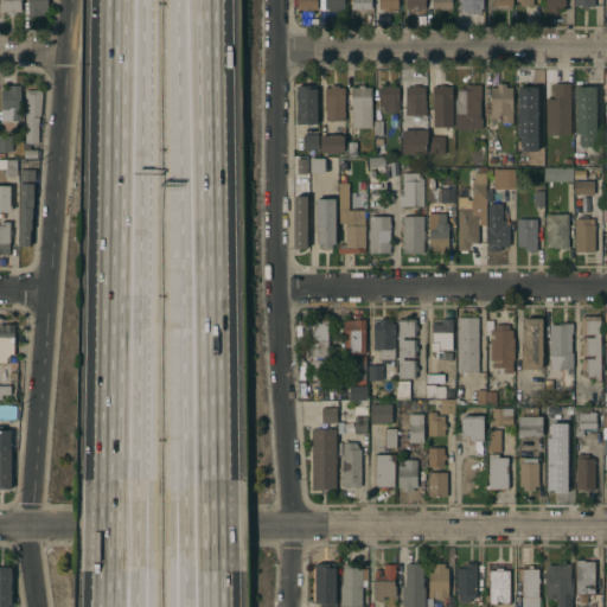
[(19,0),(19,12),(13,12),(13,13),(8,13),(8,12),(0,12),(0,0),(19,0)]
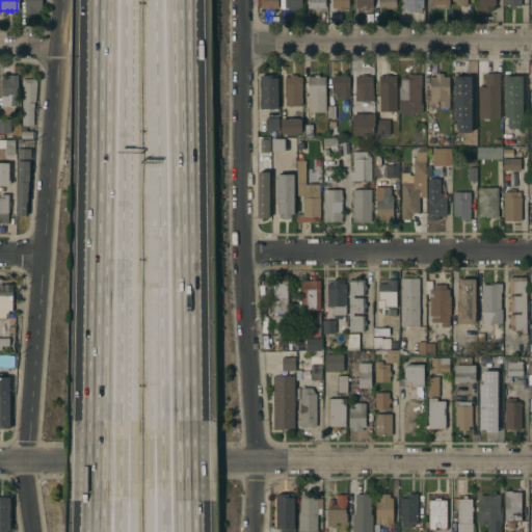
[(40,0),(41,12),(33,14),(34,14),(24,15),(23,0),(40,0)]
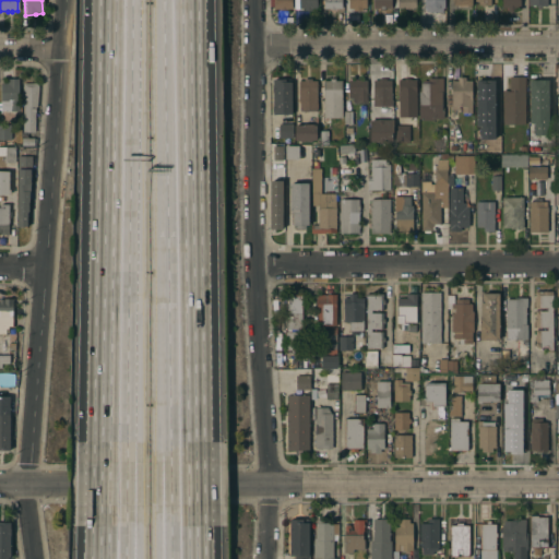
[(274,9),(274,8),(271,8),(271,0),(292,0),(292,9),(274,9)]
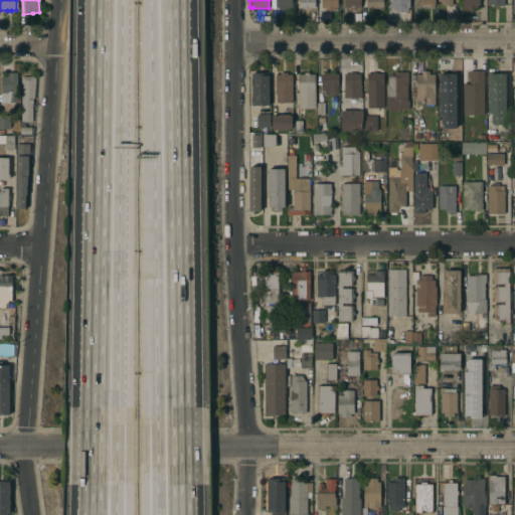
[(293,0),(293,7),(288,7),(288,10),(281,9),(281,7),(276,7),(276,0),(293,0)]
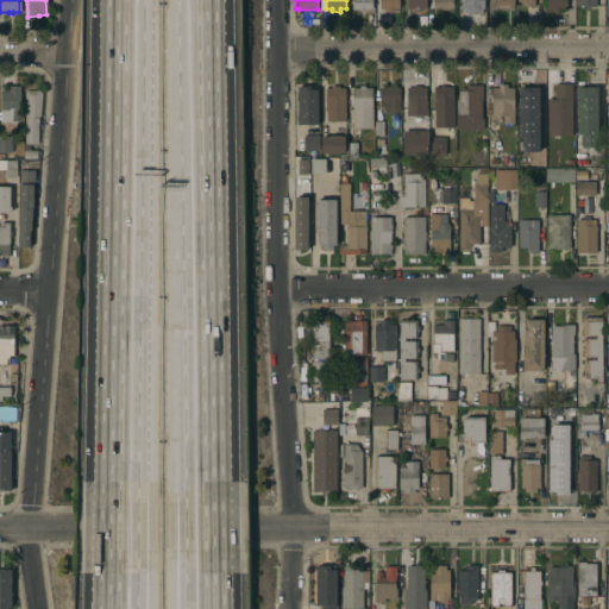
[(353,10),(353,0),(372,0),(372,10),(353,10)]
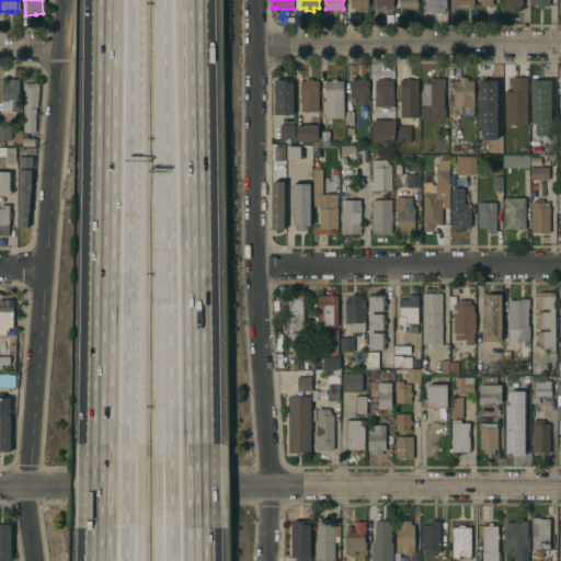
[(367,0),(368,8),(363,8),(363,11),(354,11),(354,8),(350,8),(350,0),(367,0)]
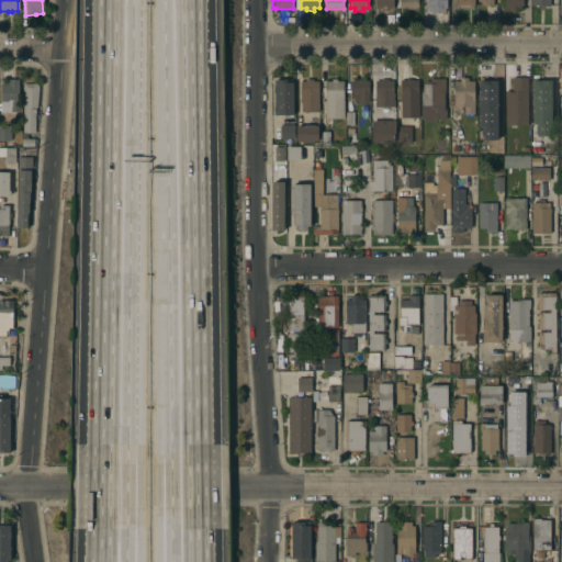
[(392,0),(393,8),(386,8),(386,10),(382,10),(382,8),(375,8),(375,0),(392,0)]
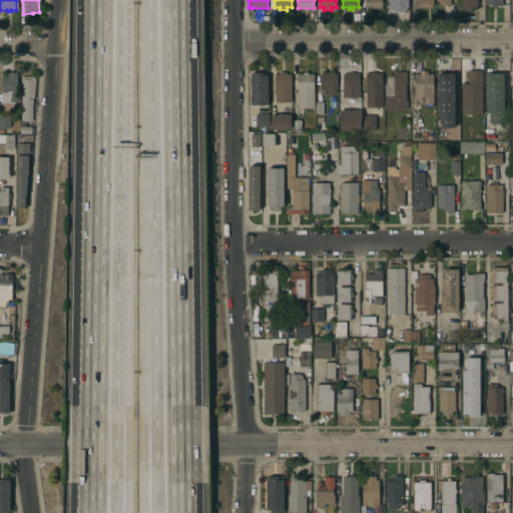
[(380,0),(365,0),(365,8),(380,8),(380,0)]
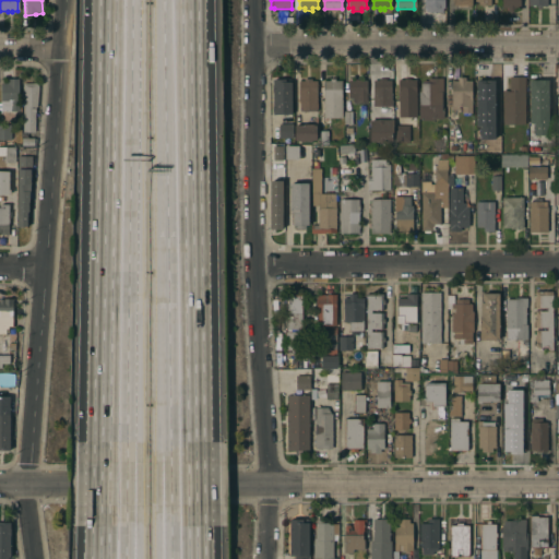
[(444,0),(444,8),(443,8),(443,12),(426,12),(426,8),(425,8),(425,0),(444,0)]
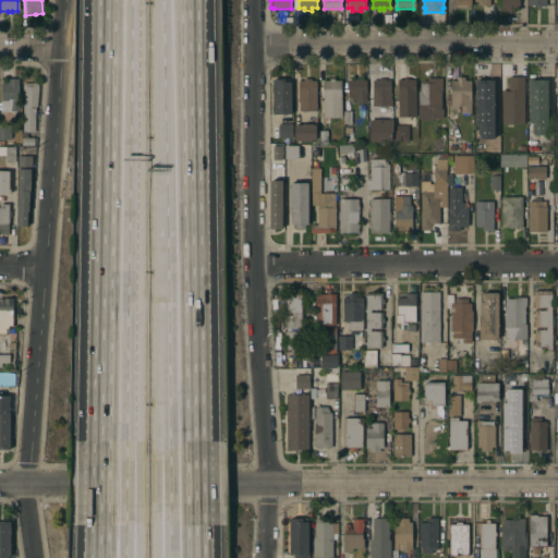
[(521,0),(521,3),(520,3),(520,7),(514,7),(514,10),(507,10),(507,7),(502,7),(501,0),(521,0)]
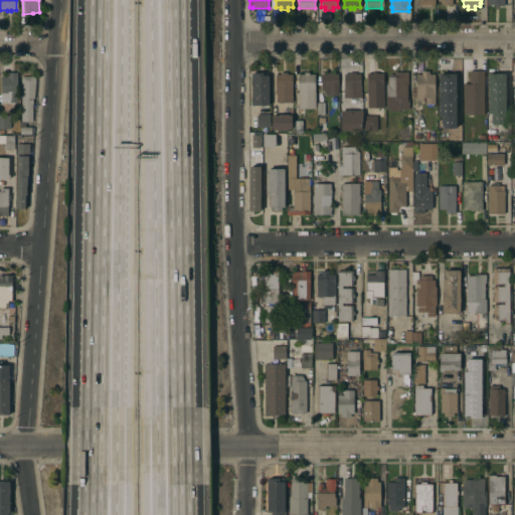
[(283,9),(272,9),(272,23),(283,23),(283,9)]
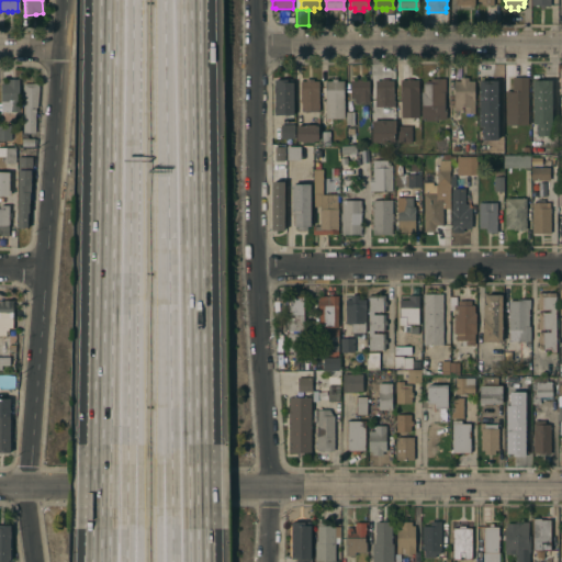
[(464,114),(464,107),(462,108),(462,111),(453,111),(453,81),(460,81),(460,78),(468,78),(468,81),(474,81),(474,114),(464,114)]
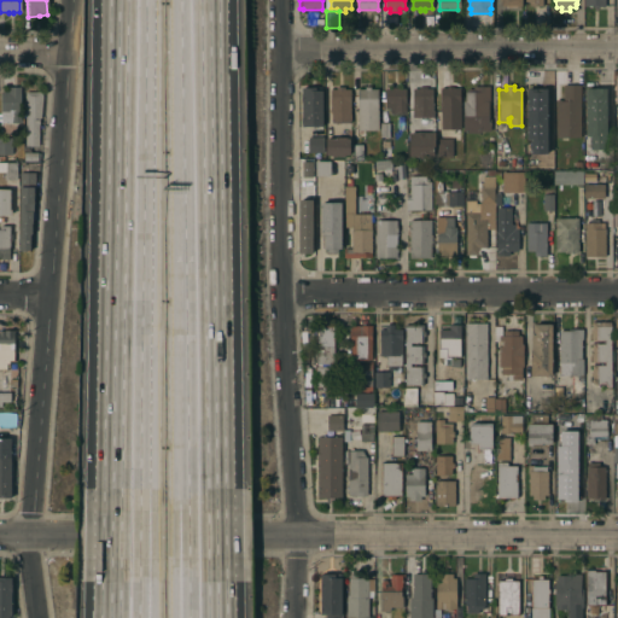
[(581,138),(555,138),(555,100),(564,100),(564,86),(581,86),(581,138)]
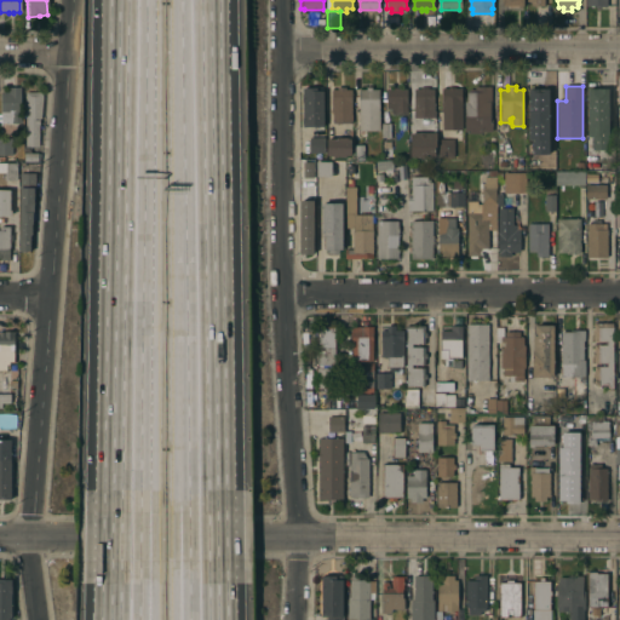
[(0,92),(6,92),(6,89),(19,87),(19,124),(0,124),(0,92)]
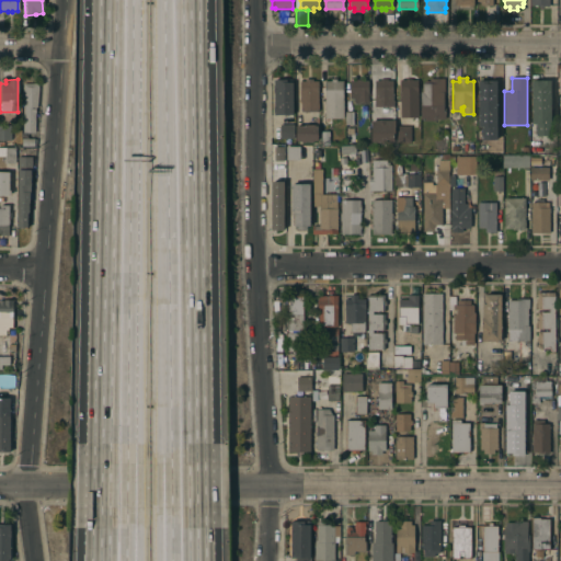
[(274,115),(273,80),(292,79),(292,115),(274,115)]
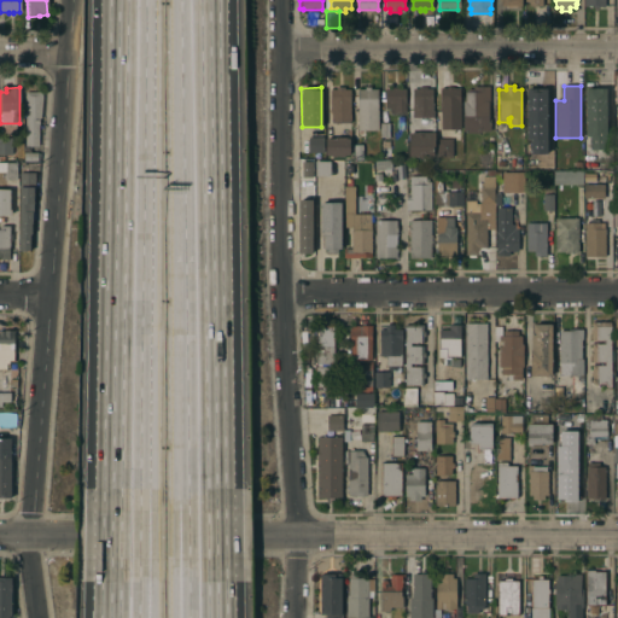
[(331,123),(330,89),(336,89),(336,87),(344,87),(344,89),(350,89),(350,123),(331,123)]
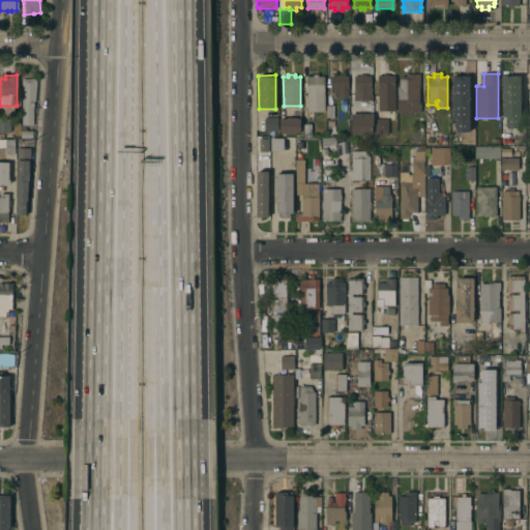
[(306,77),(313,77),(313,75),(318,75),(318,77),(324,77),(324,113),(306,113),(306,77)]
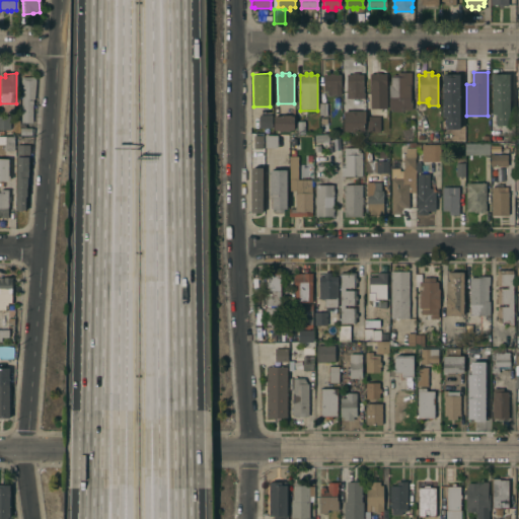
[(347,99),(346,75),(351,75),(351,73),(358,73),(358,75),(363,75),(363,99),(347,99)]
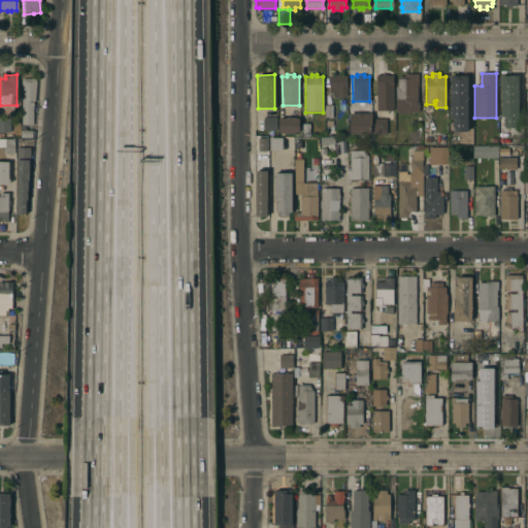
[(376,111),(375,75),(382,75),(382,74),(387,74),(387,75),(393,75),(393,110),(376,111)]
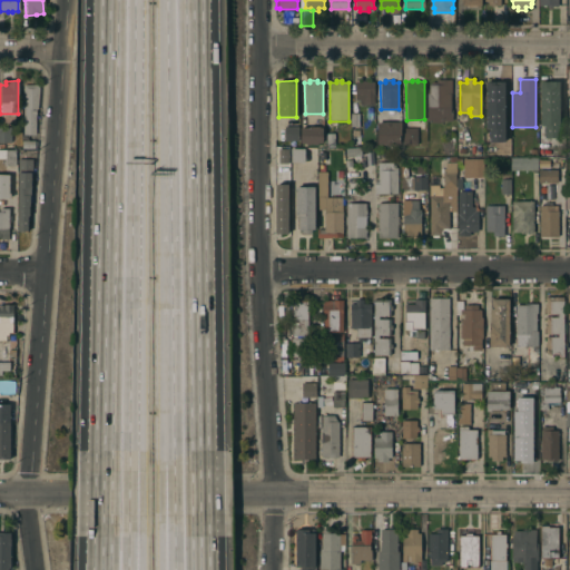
[(442,121),(442,123),(430,123),(430,121),(428,121),(428,94),(429,94),(429,85),(430,85),(430,82),(435,82),(435,80),(451,80),(451,99),(450,99),(450,110),(452,110),(452,121),(442,121)]
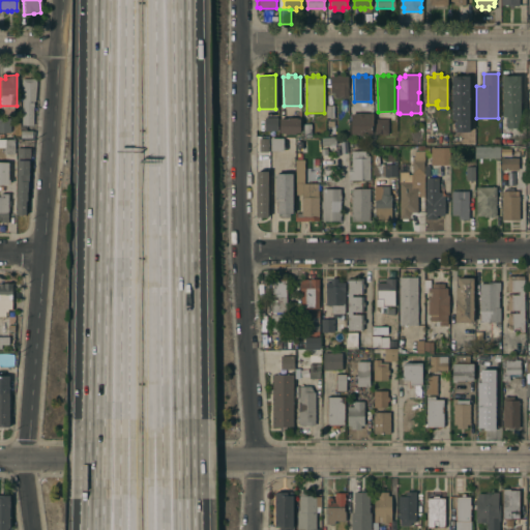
[(449,76),(458,76),(458,75),(471,75),(471,105),(462,105),(462,111),(451,111),(451,105),(449,105),(449,76)]
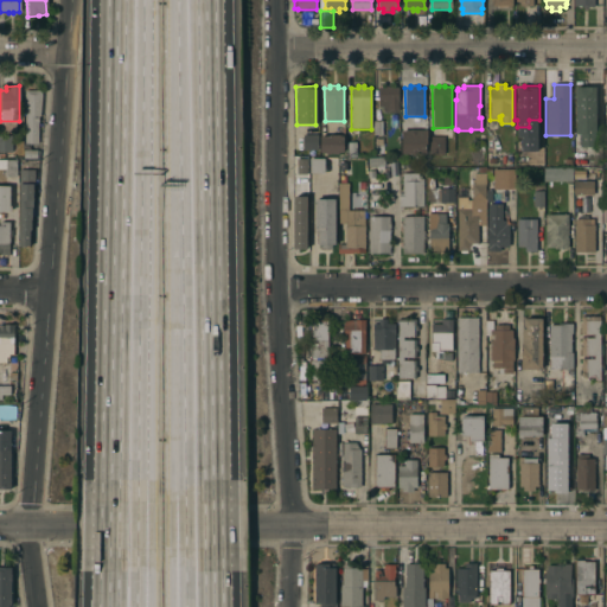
[(377,88),(398,87),(398,110),(395,110),(395,113),(383,113),(383,107),(377,107),(377,88)]
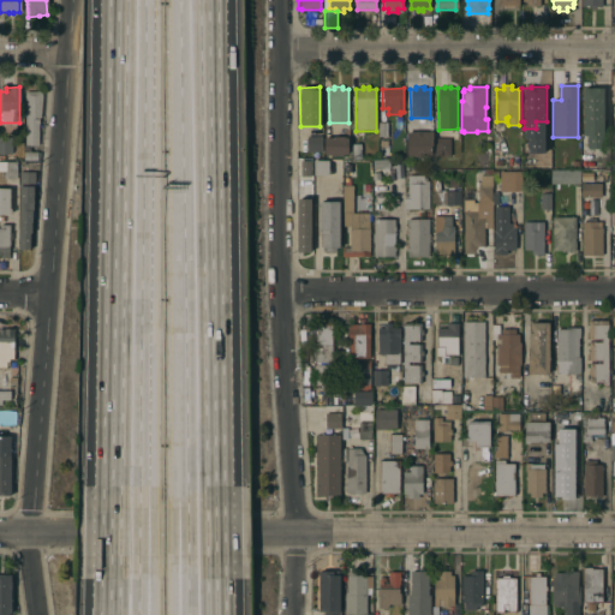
[(583,88),(604,88),(603,148),(585,148),(585,136),(583,136),(583,88)]
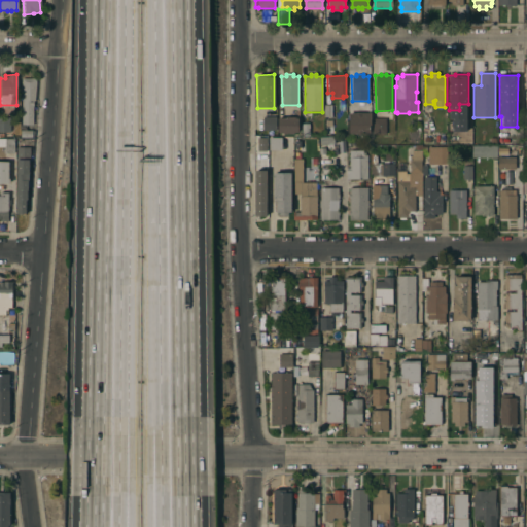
[(21,78),(35,78),(34,101),(32,101),(32,125),(21,125),(21,78)]
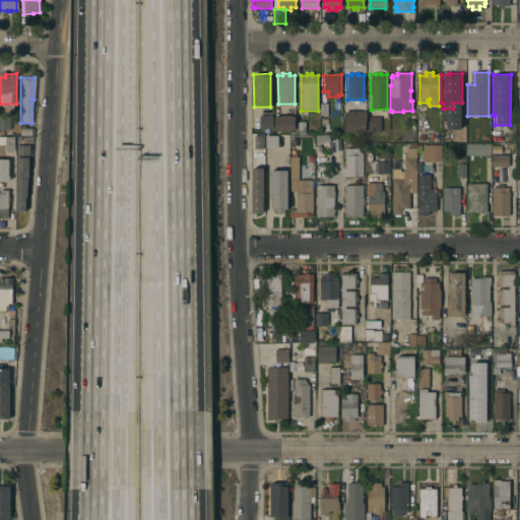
[(367,122),(364,122),(365,132),(344,132),(343,112),(367,112),(367,122)]
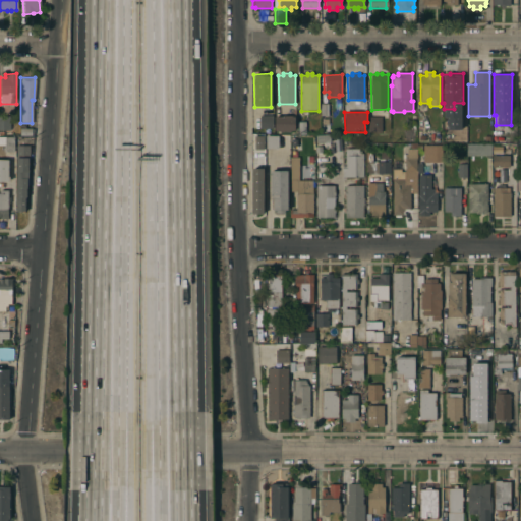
[(0,116),(8,116),(8,130),(0,130),(0,116)]
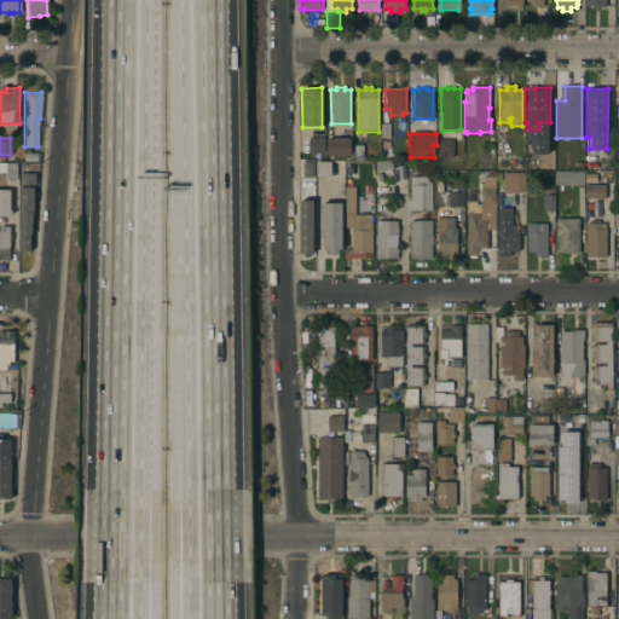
[(323,138),(323,154),(308,154),(308,138),(323,138)]
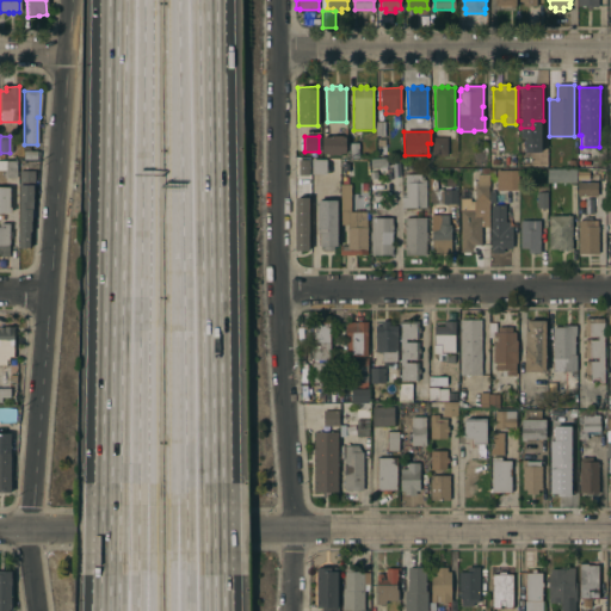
[(345,154),(322,154),(322,137),(345,137),(345,154)]
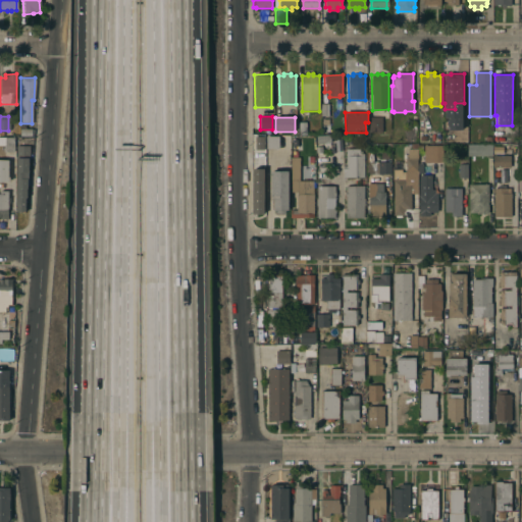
[(368,117),(381,117),(382,133),(368,133),(368,117)]
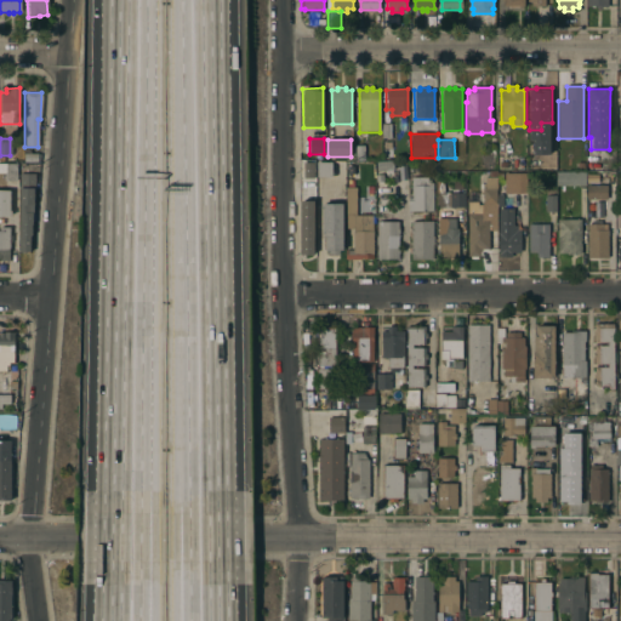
[(480,169),(484,152),(495,155),(491,171),(480,169)]
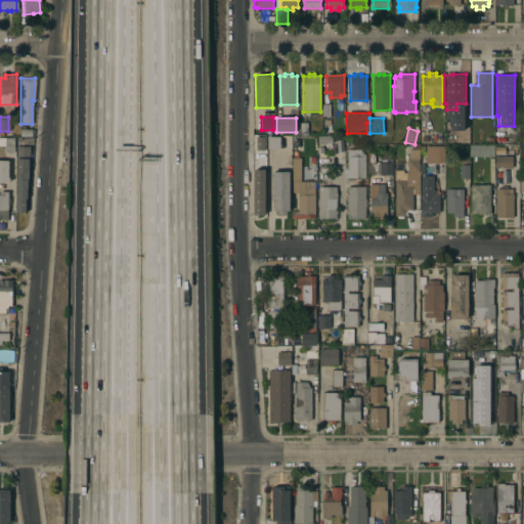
[(32,129),(32,136),(19,137),(19,130),(32,129)]
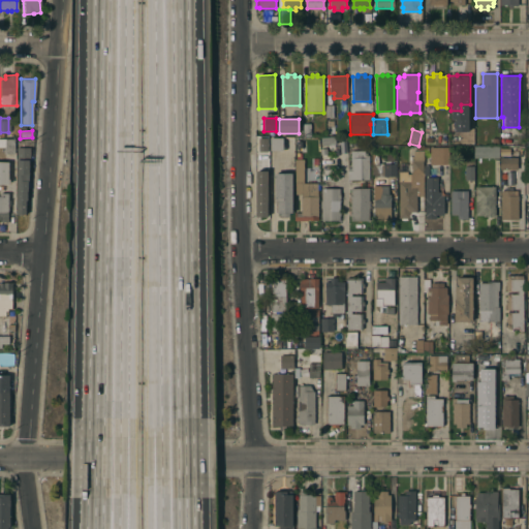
[(270,151),(270,137),(282,137),(282,150),(270,151)]
